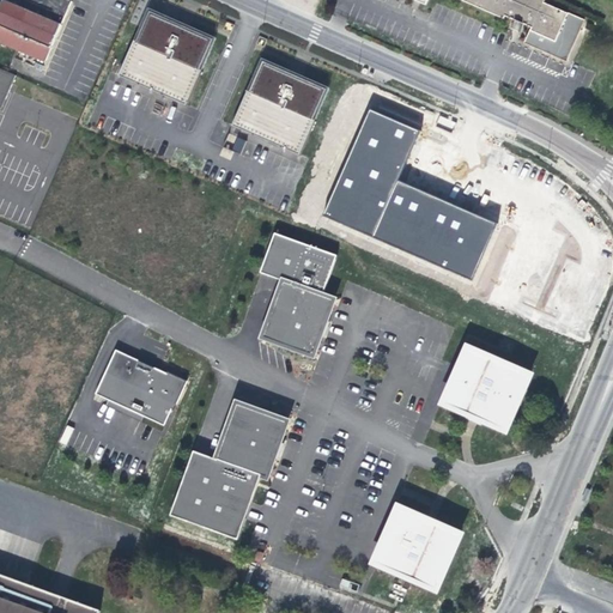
[(0,0),(0,43),(44,62),(71,1),(67,0),(0,0)]
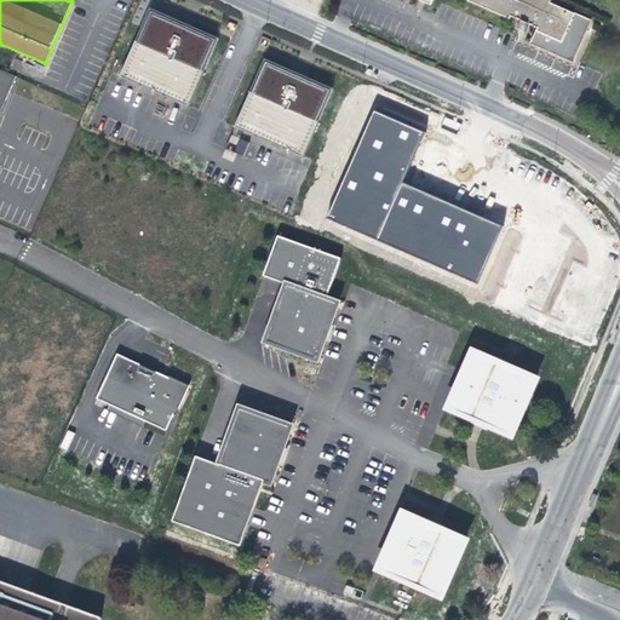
[(414,0),(431,7),(434,0),(464,0),(510,21),(511,17),(520,21),(517,28),(527,33),(529,26),(539,29),(532,44),(573,63),(591,22),(550,4),(551,0),(414,0)]
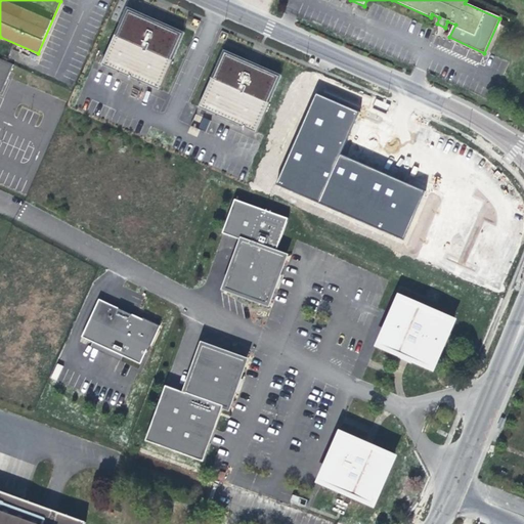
[(126,7),(100,64),(158,90),(183,33),(126,7)]
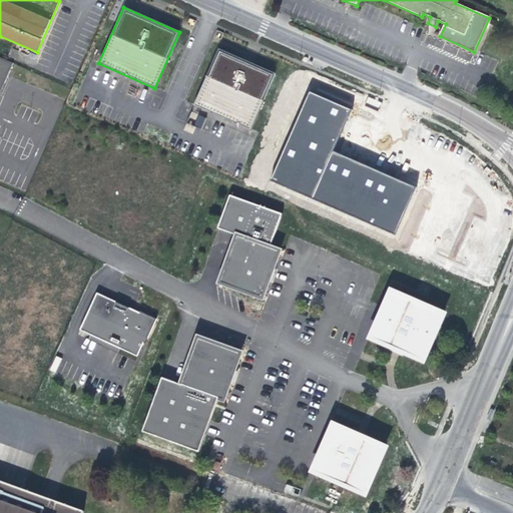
[(218,48),(193,105),(249,130),(275,74),(218,48)]
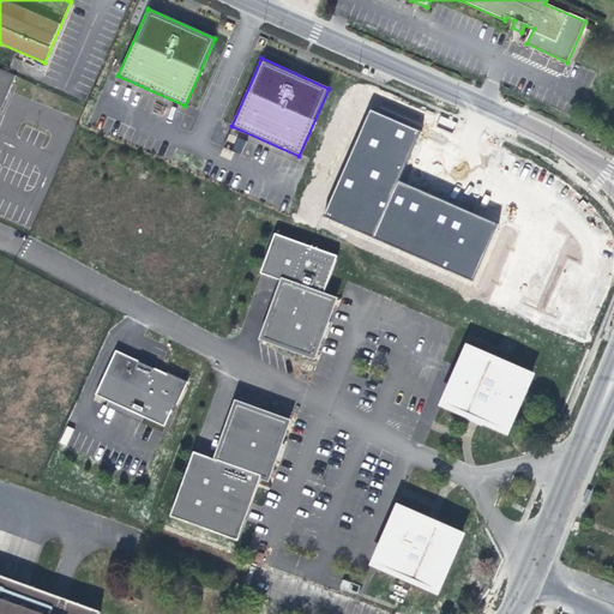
[(17,74),(0,67),(0,107),(4,108),(17,74)]
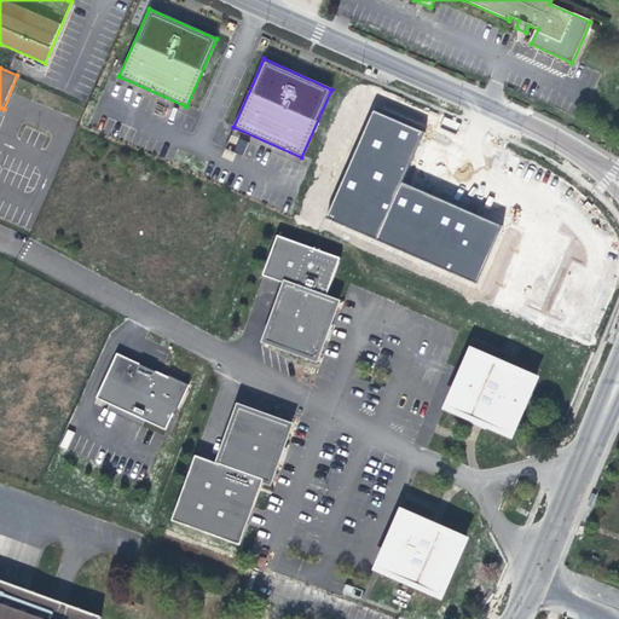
[(375,114),(329,219),(475,282),(501,225),(401,183),(423,134),(375,114)]
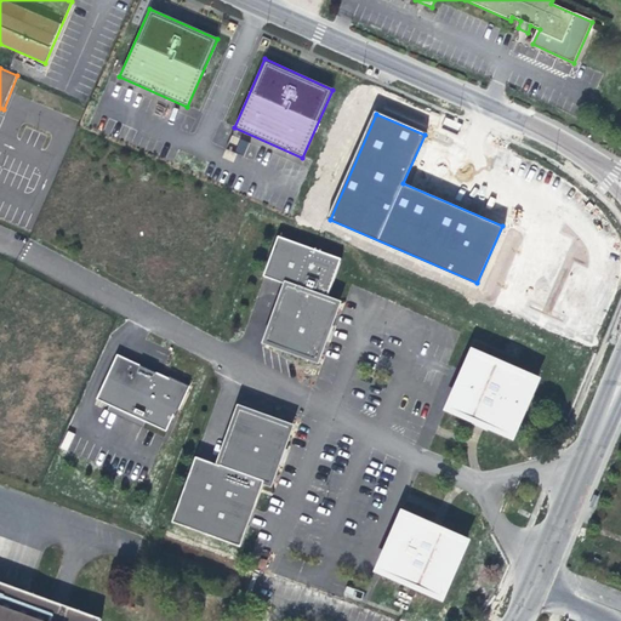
[(248,143),(239,140),(233,153),(241,157),(248,143)]
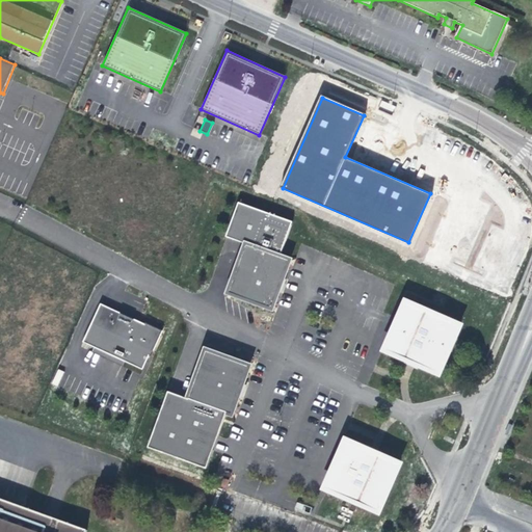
[(243,243),(224,295),(273,313),(292,259),(281,255),(292,222),(239,203),(227,237),(243,243)]
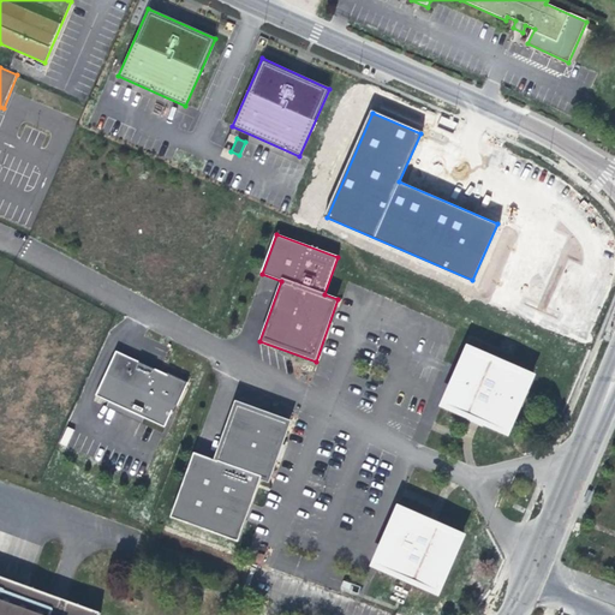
[(537,375),(467,345),(440,407),(511,437),(537,375)]
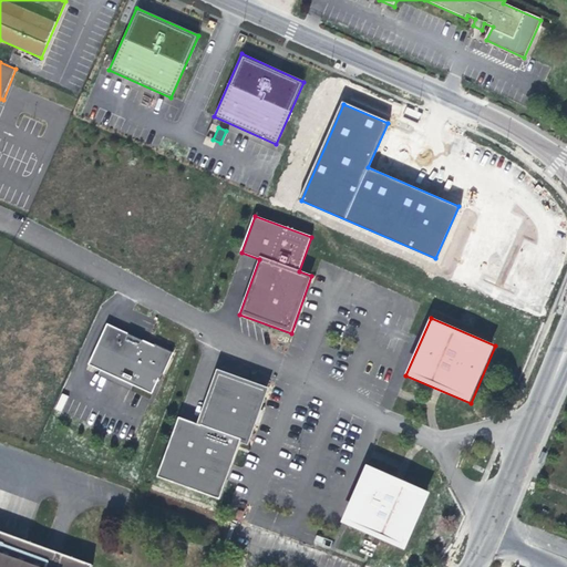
[(107,326),(89,367),(101,373),(114,379),(112,384),(122,389),(124,383),(135,388),(154,397),(161,381),(162,382),(175,354),(155,346),(155,347),(107,326)]
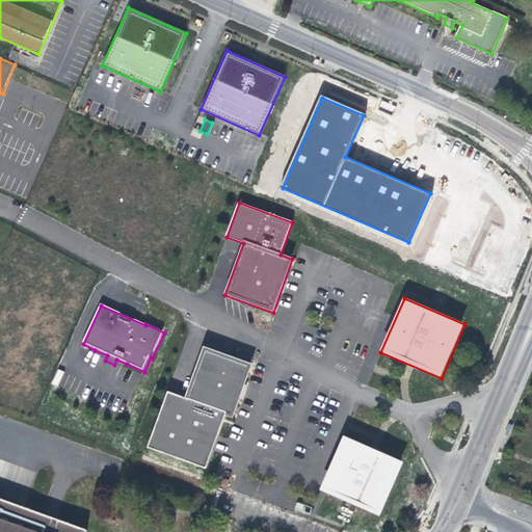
[(107,355),(95,350),(92,354),(105,361),(107,355)]
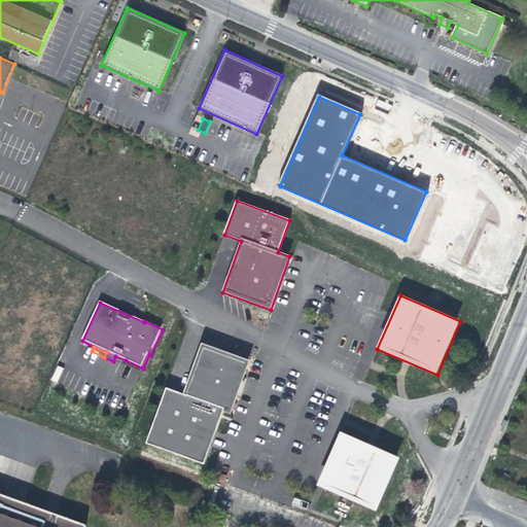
[(249,363),(206,349),(189,398),(168,391),(149,447),(207,467),(213,450),(208,448),(221,410),(225,412),(232,414),(249,363)]
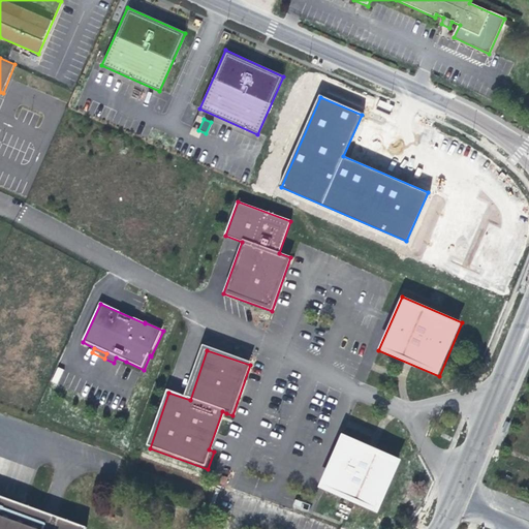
[(116,358),(114,363),(124,367),(126,362),(116,358)]
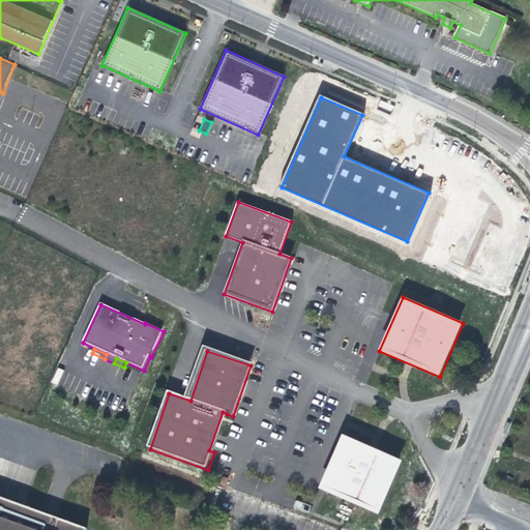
[(209,450),(214,452),(227,414),(223,412),(209,450)]
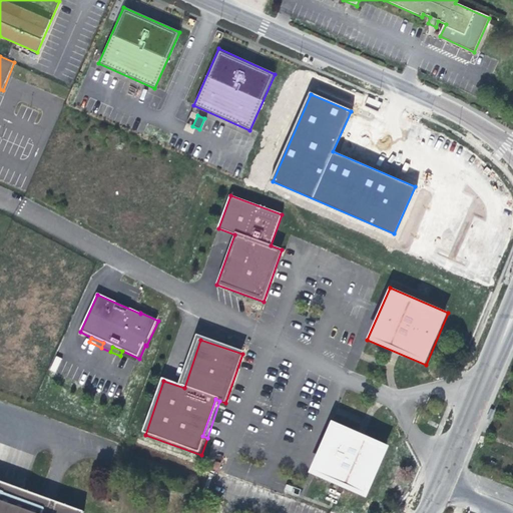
[(390,446),(333,421),(310,473),(367,498),(390,446)]
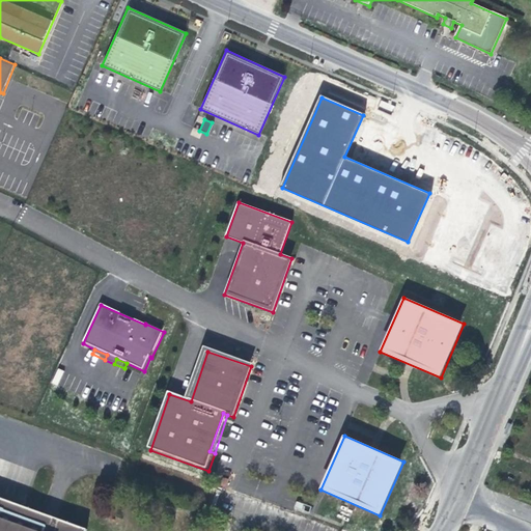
[(82,530),(0,501),(0,530),(82,530)]
